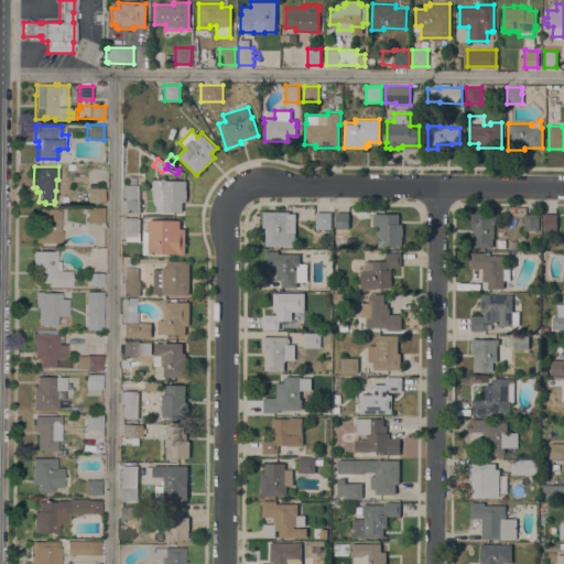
[(123,199),(123,185),(129,185),(129,177),(136,177),(136,185),(140,185),(140,201),(138,201),(138,213),(123,213),(123,199)]
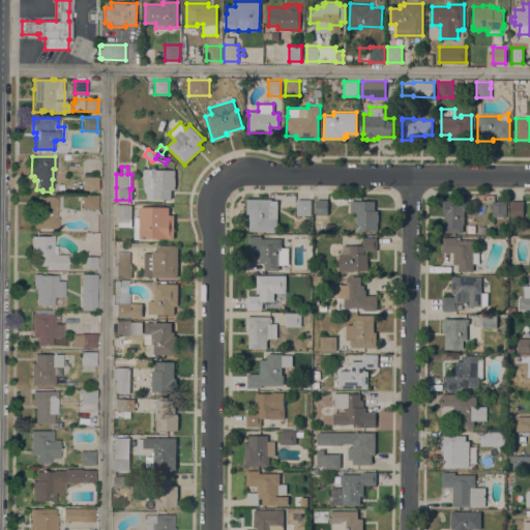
[(143,169),(152,169),(152,168),(156,168),(156,170),(175,170),(175,178),(176,178),(176,186),(175,186),(175,189),(171,189),(171,199),(147,199),(147,188),(145,188),(143,184),(143,169)]
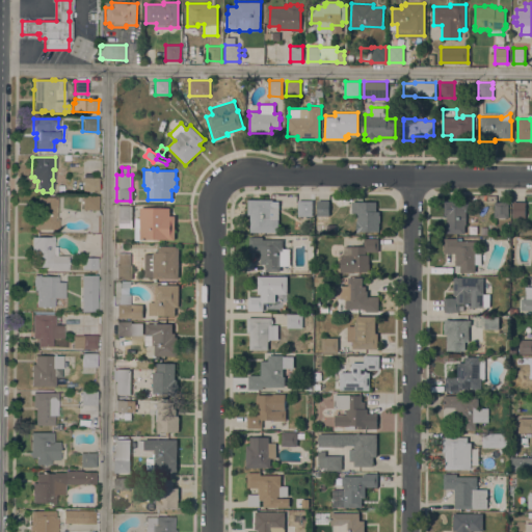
[(98,178),(98,192),(82,192),(82,178),(97,178),(98,178)]
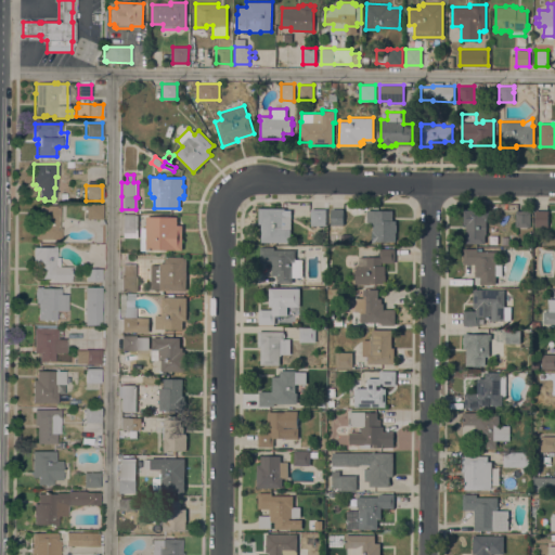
[(102,219),(85,219),(85,204),(102,204),(102,219)]
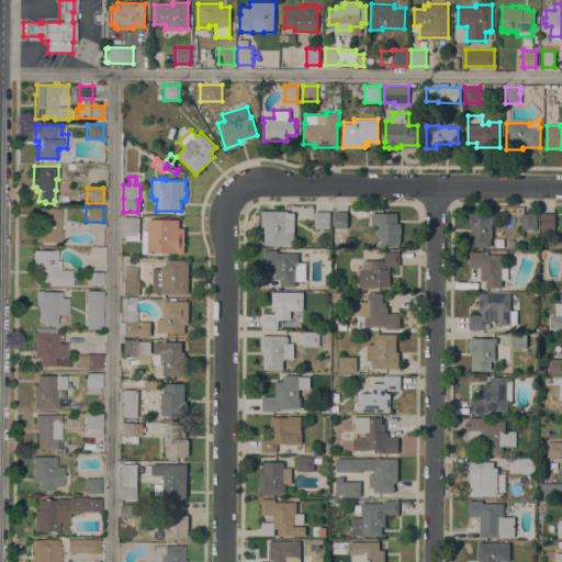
[(35,218),(38,218),(40,208),(59,208),(59,231),(62,231),(60,243),(35,242),(35,218)]
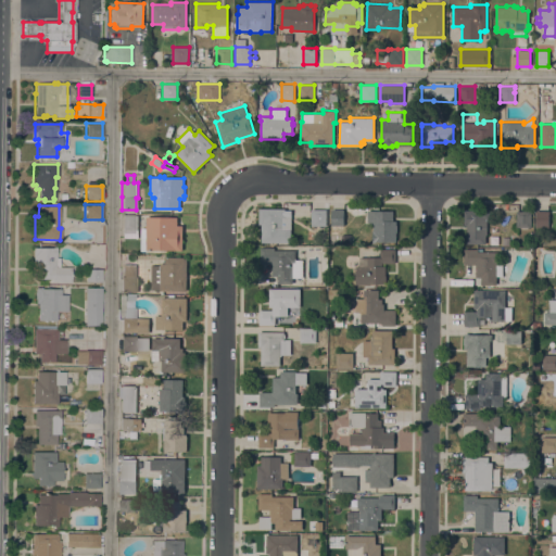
[(286,209),(286,211),(291,211),(291,242),(262,242),(262,224),(258,224),(258,207),(286,209)]
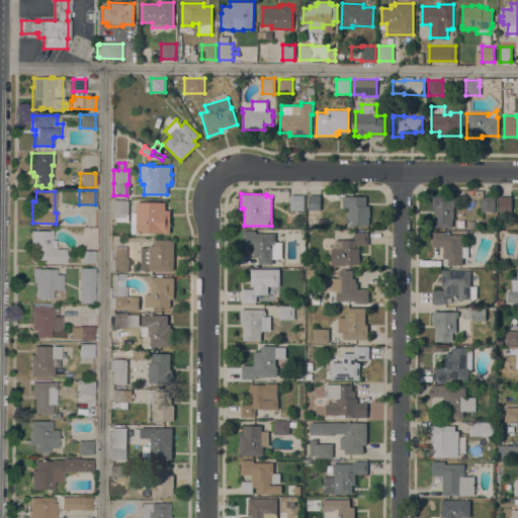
[(289,194),(305,194),(304,210),(289,210),(289,194)]
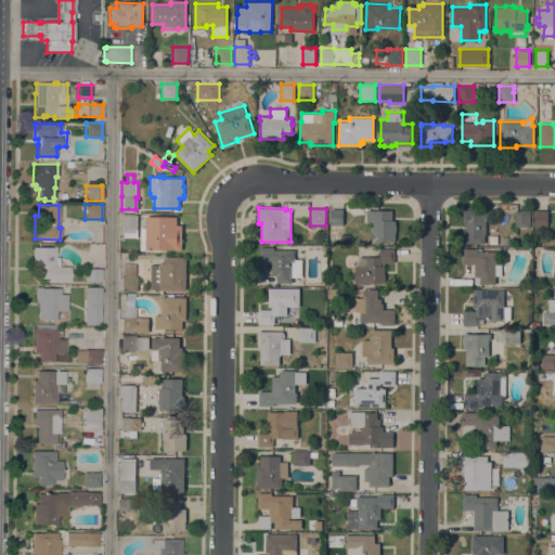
[(331,208),(344,208),(344,224),(341,224),(341,229),(331,229),(331,208)]
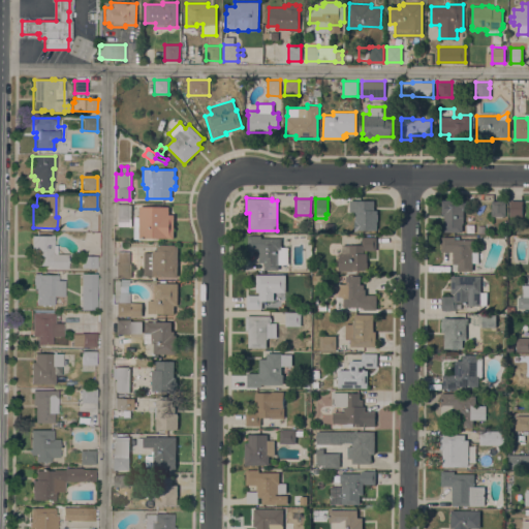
[(374,200),(374,210),(377,210),(377,214),(378,214),(378,221),(377,221),(377,229),(358,229),(358,230),(354,230),(354,220),(355,212),(349,212),(349,199),(374,200)]
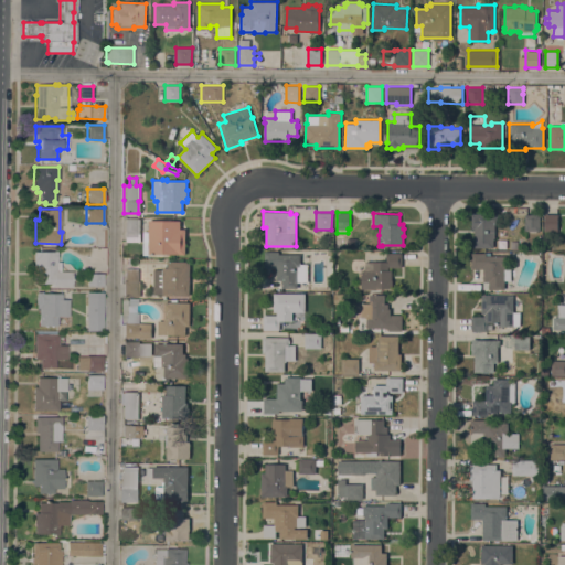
[(475,230),(471,230),(471,213),(499,213),(499,222),(496,222),(496,248),(475,247),(475,230)]
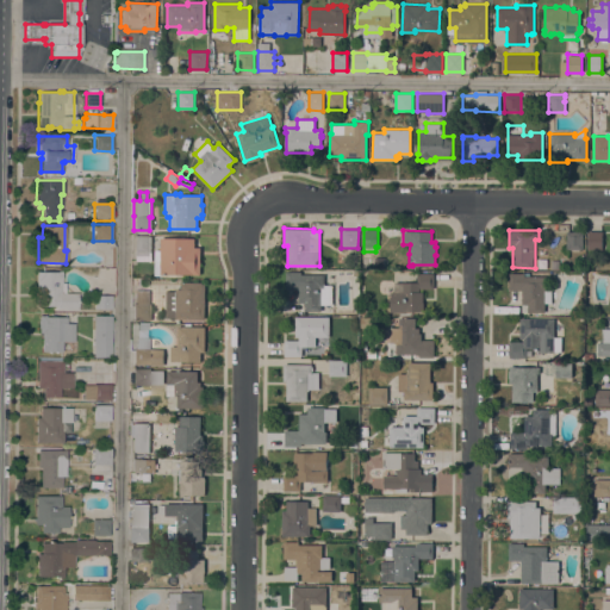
[(567,231),(583,231),(583,249),(566,249),(567,231)]
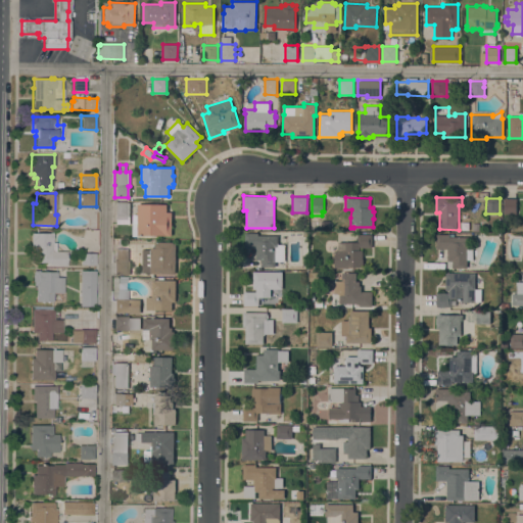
[(516,214),(505,214),(505,198),(516,198),(516,214)]
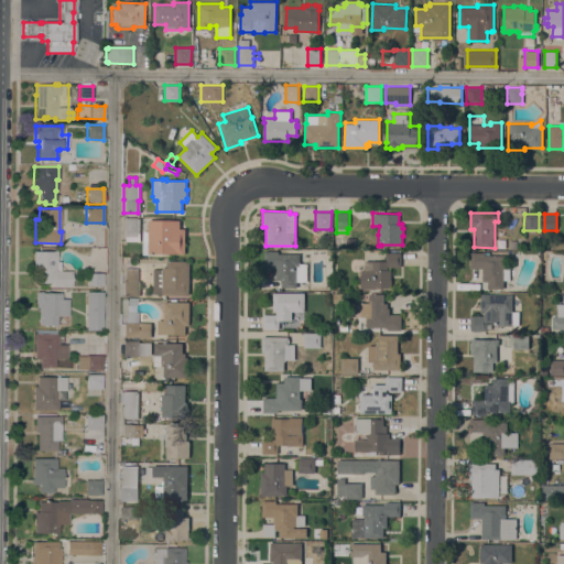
[(140,218),(140,241),(123,241),(123,218),(140,218)]
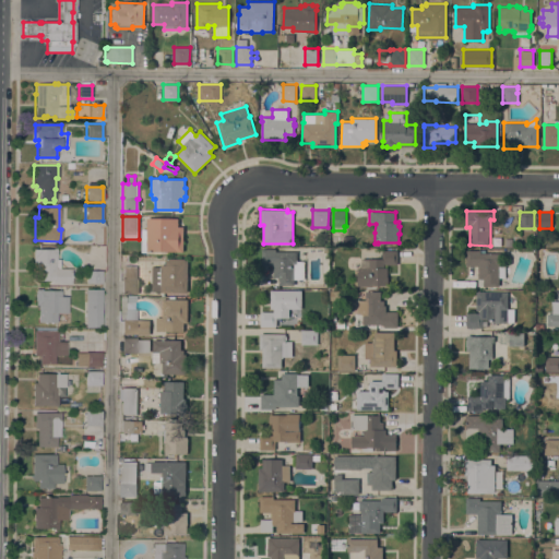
[(178,218),(178,226),(183,226),(183,251),(146,251),(146,252),(142,252),(142,228),(146,228),(146,217),(178,218)]
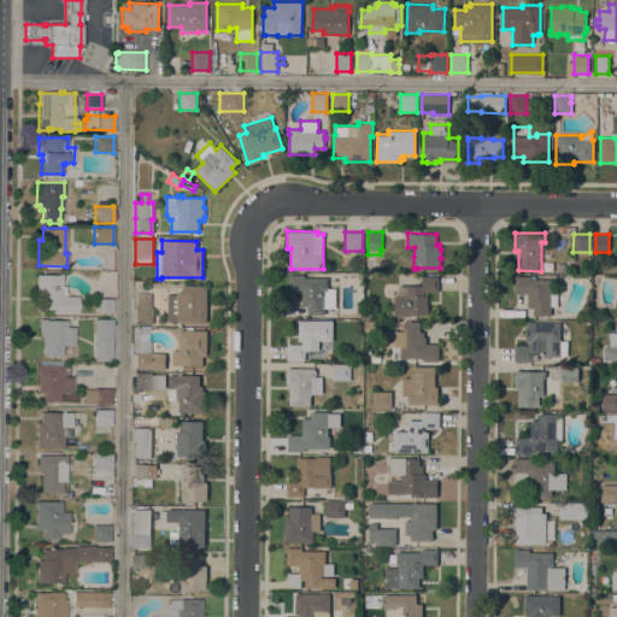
[(388,259),(388,271),(378,271),(377,259),(388,259)]
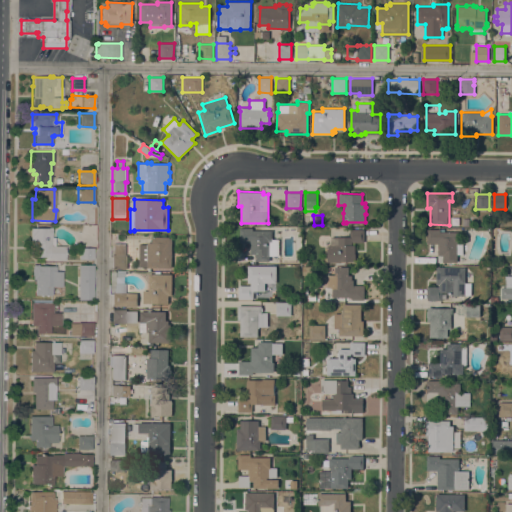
[(253,228),(252,230),(272,230),(272,239),(279,239),(279,255),(270,255),(270,261),(255,261),(255,254),(250,254),(251,242),(240,242),(240,227),(253,228)]
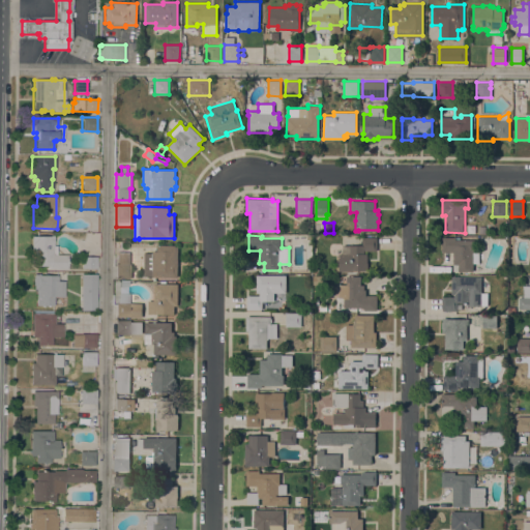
[(53,236),(53,245),(56,245),(56,255),(66,255),(66,269),(49,269),(49,266),(37,266),(37,258),(31,258),(31,238),(32,238),(32,236),(53,236)]
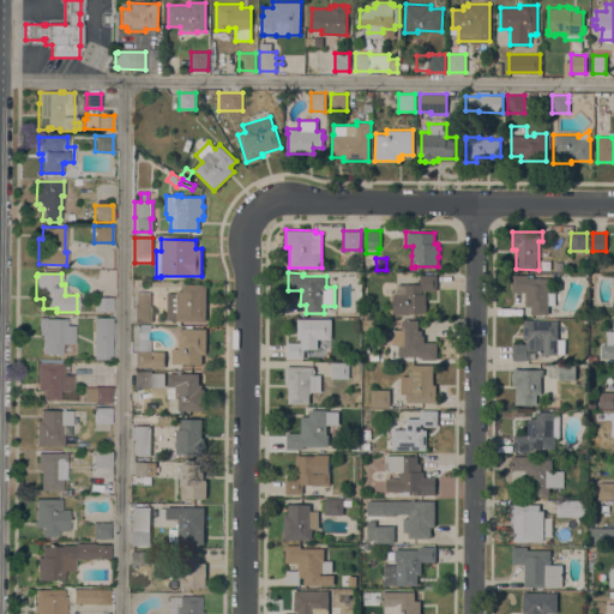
[(437,275),(437,290),(422,290),(422,294),(426,294),(426,304),(427,304),(427,311),(426,311),(426,313),(408,313),(408,314),(393,314),(393,294),(397,294),(397,284),(420,284),(420,275),(437,275)]
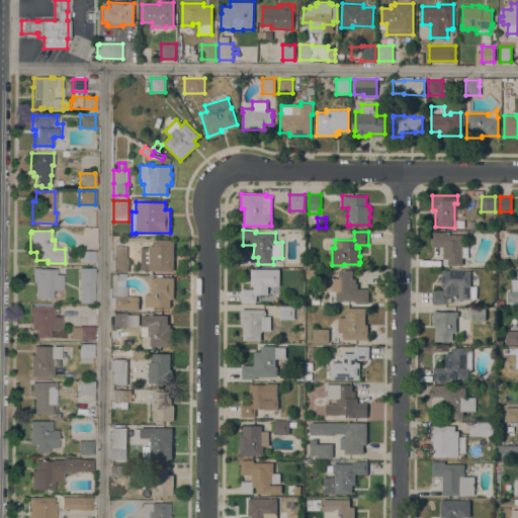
[(432,232),(445,232),(445,234),(461,235),(461,240),(468,240),(468,257),(462,257),(462,265),(443,265),(443,246),(432,246),(432,232)]
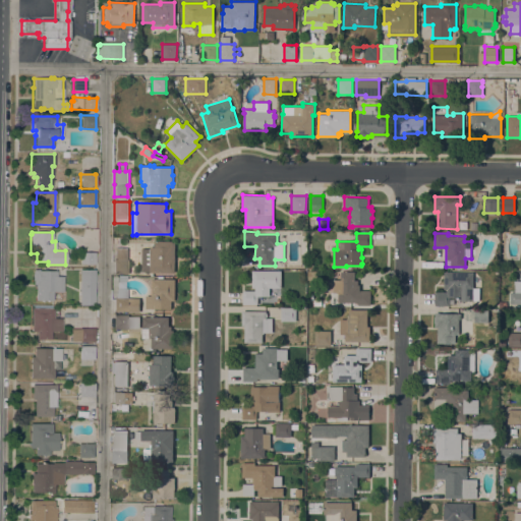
[(151,248),(151,246),(155,246),(155,240),(172,241),(172,242),(175,242),(175,273),(150,273),(150,271),(141,271),(142,248),(151,248)]
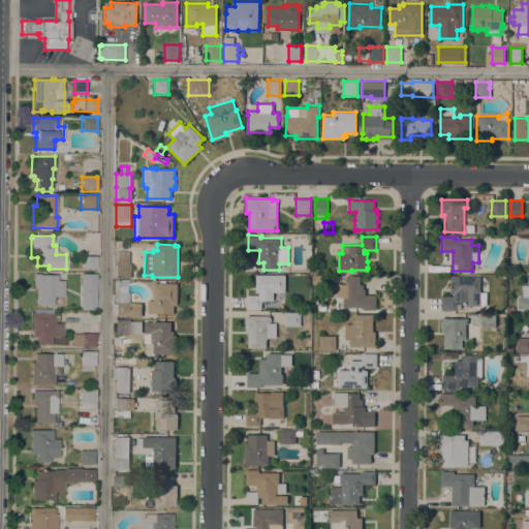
[(129,252),(129,263),(131,263),(131,278),(115,278),(115,263),(117,263),(117,252),(129,252)]
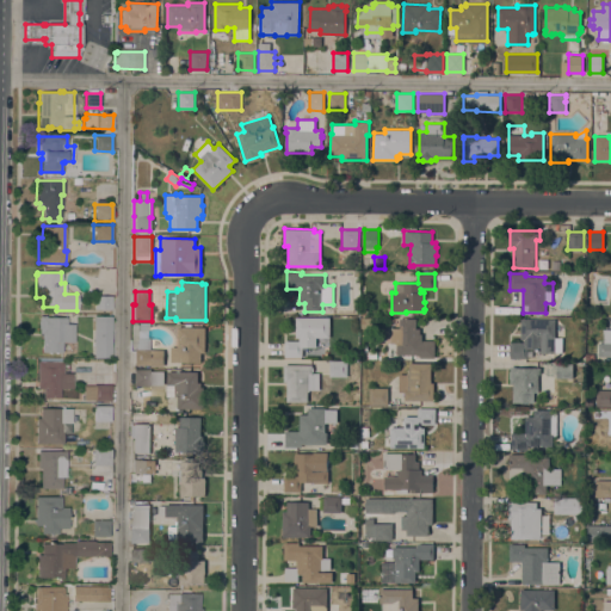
[(111,296),(111,309),(94,309),(94,296),(111,296)]
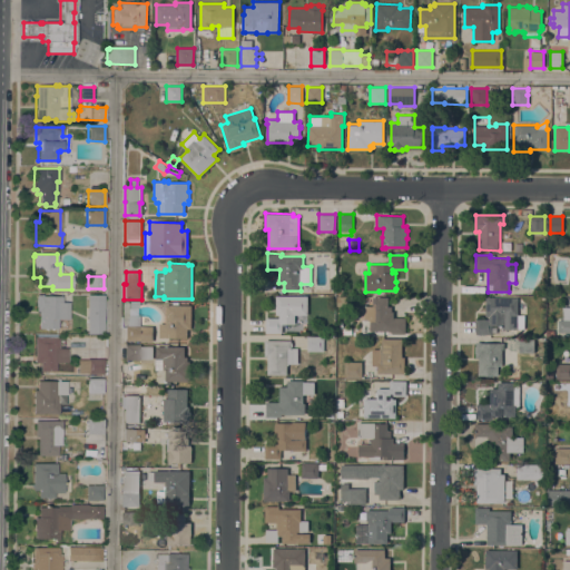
[(68,320),(58,318),(57,328),(38,328),(39,311),(36,311),(36,306),(35,306),(35,300),(36,300),(36,295),(40,295),(40,296),(61,296),(61,302),(69,302),(68,320)]
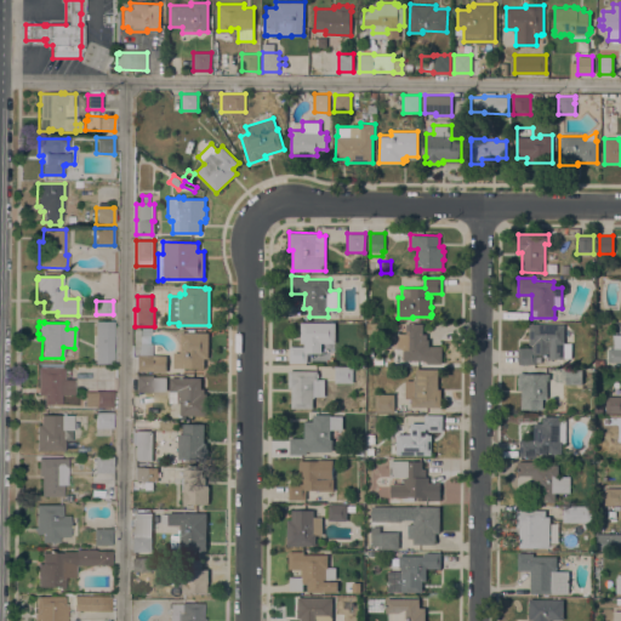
[(113,322),(113,364),(95,364),(95,322),(113,322)]
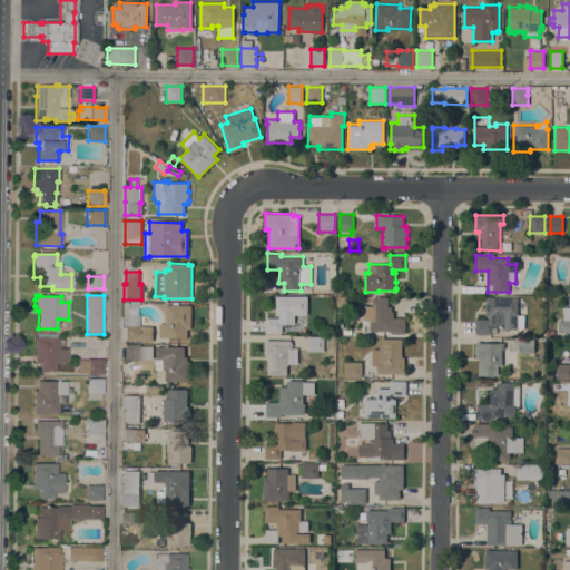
[(307,296),(307,314),(295,314),(295,324),(282,324),(282,333),(266,332),(266,317),(279,317),(279,315),(276,315),(276,295),(307,296)]
